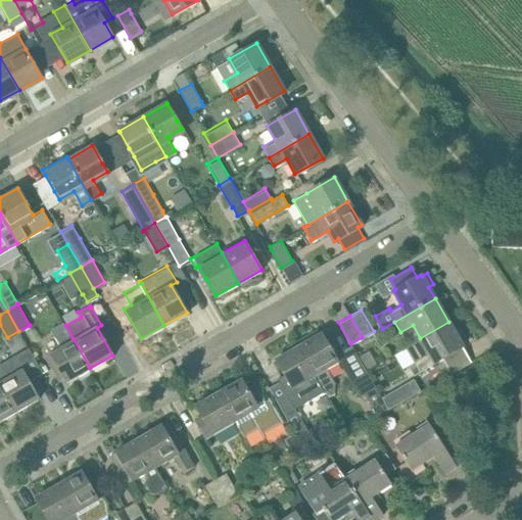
[(66,381),(90,368),(73,338),(65,325),(62,321),(50,328),(60,345),(50,351),(50,352),(45,356),(53,370),(58,367),(66,381)]
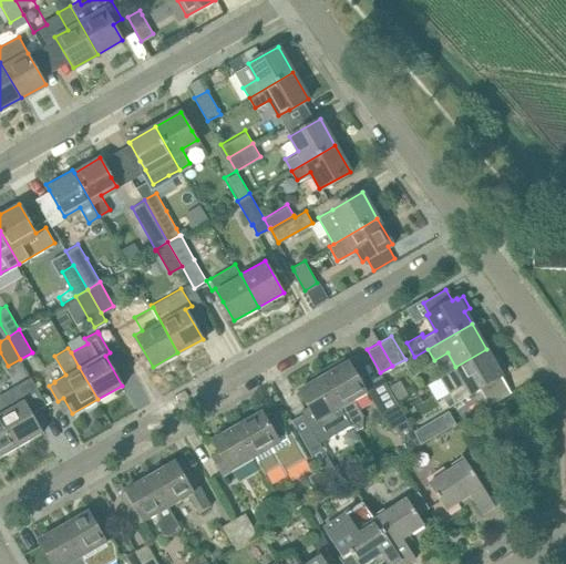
[(449,406),(454,402),(501,375),(486,349),(455,367),(440,376),(449,391),(442,396),(449,406)]
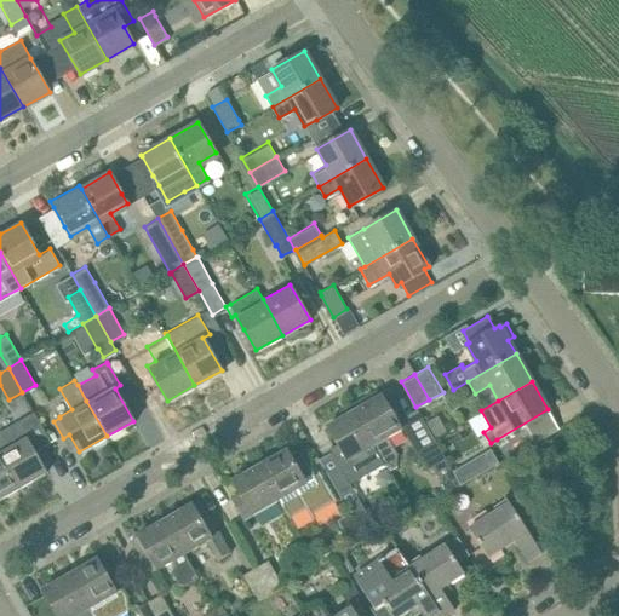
[(388,435),(400,427),(397,422),(380,393),(378,395),(376,389),(361,397),(365,403),(354,409),(388,468),(396,464),(396,452),(388,435)]
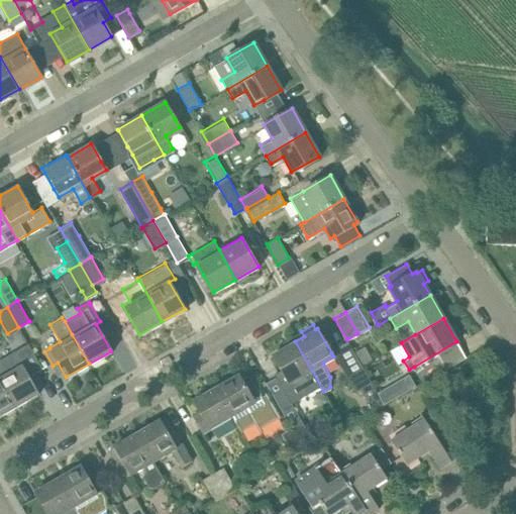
[(286,346),(272,354),(282,372),(288,383),(289,383),(292,387),(303,381),(308,390),(310,390),(319,384),(295,341),(286,346)]
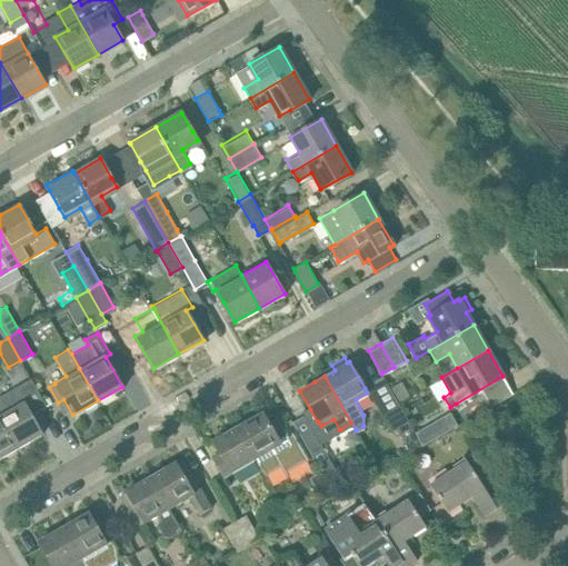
[(30,377),(0,394),(0,418),(17,447),(41,433),(30,414),(46,405),(30,377)]
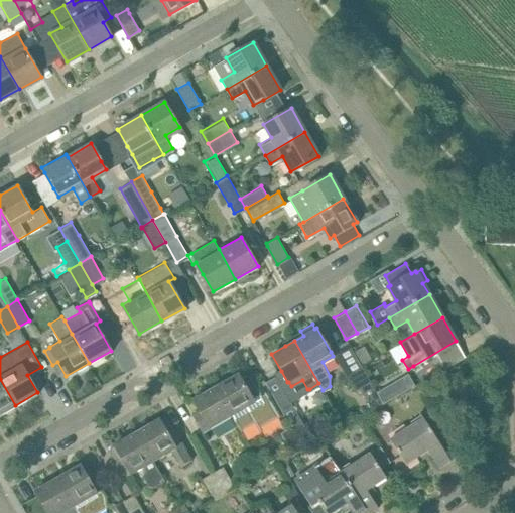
[(407,372),(376,391),(382,401),(383,402),(414,384),(407,372)]
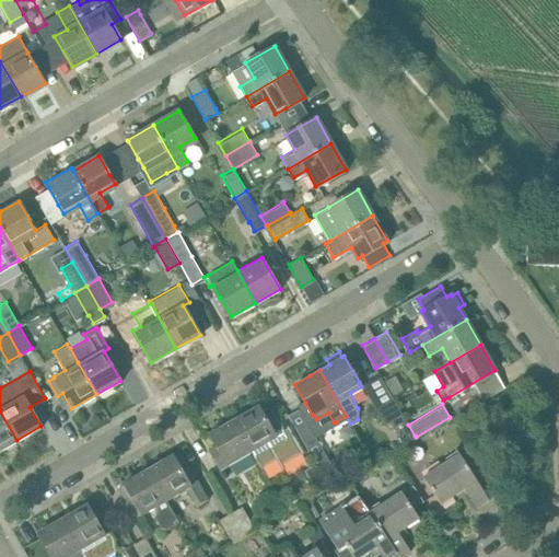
[(258,405),(233,419),(252,450),(251,450),(260,467),(261,466),(260,464),(275,455),(279,462),(300,450),(301,452),(303,452),(288,425),(286,426),(288,428),(283,430),(272,409),(270,410),(272,413),(265,417),(258,405)]
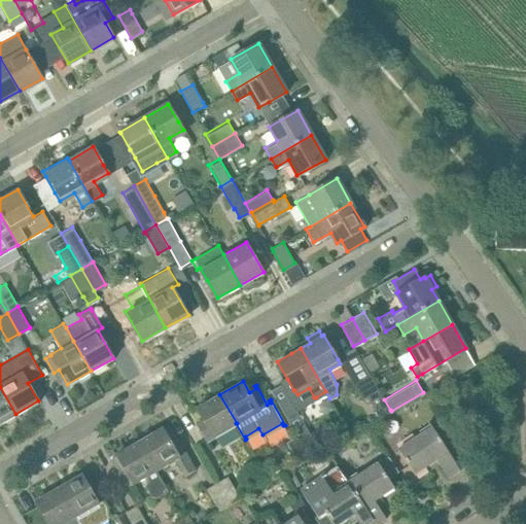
[(378,417),(390,410),(384,399),(374,382),(359,390),(363,398),(366,397),(378,417)]
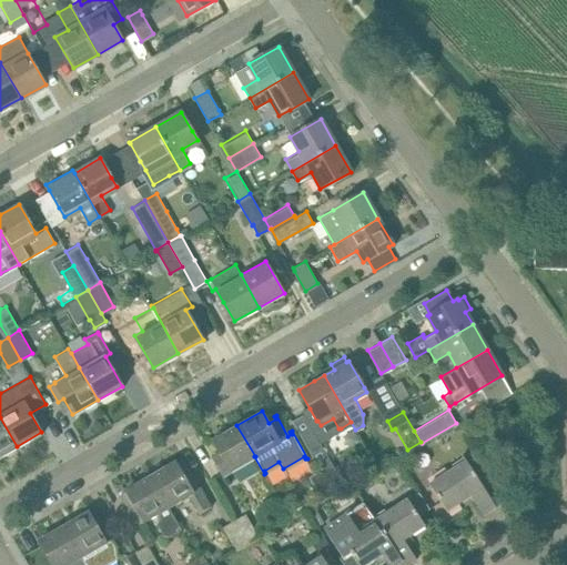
[(0,455),(17,446),(0,417),(0,455)]
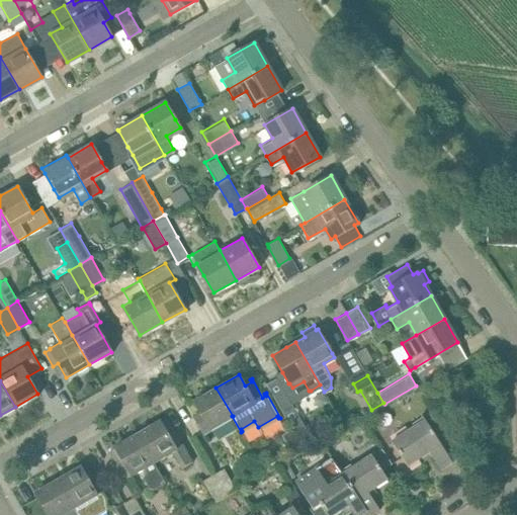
[(232,416),(233,416),(216,388),(193,401),(199,411),(192,415),(202,432),(209,428),(209,429),(232,416)]
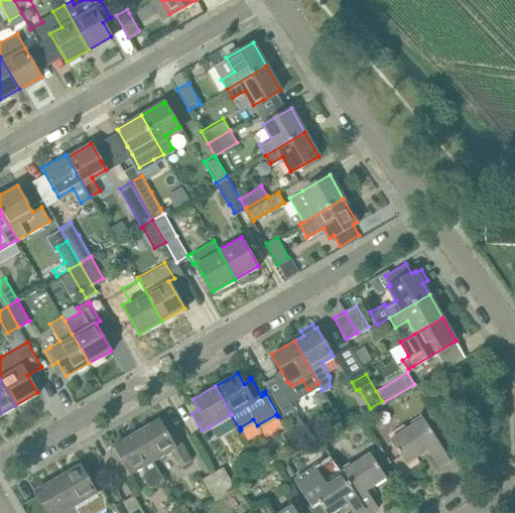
[(190,459),(175,432),(165,415),(136,431),(152,460),(171,449),(180,465),(190,459)]
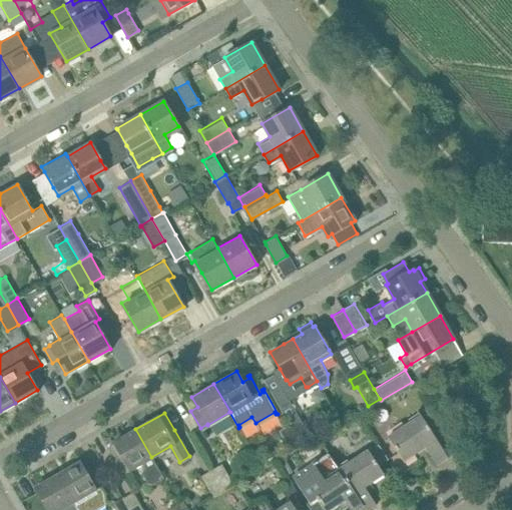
[(447,456),(436,439),(420,416),(388,437),(404,461),(424,447),(435,463),(447,456)]
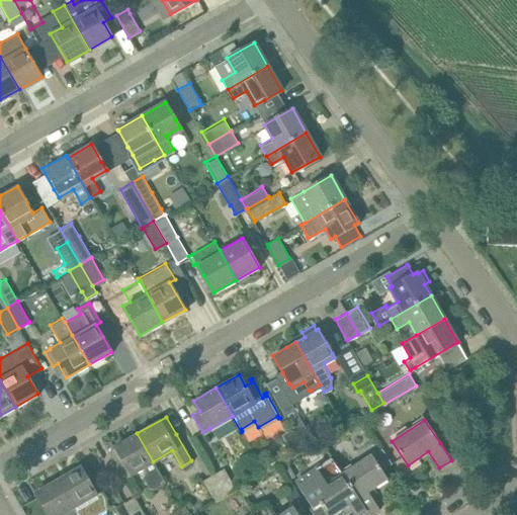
[(302,422),(292,428),(304,448),(314,443),(302,422)]
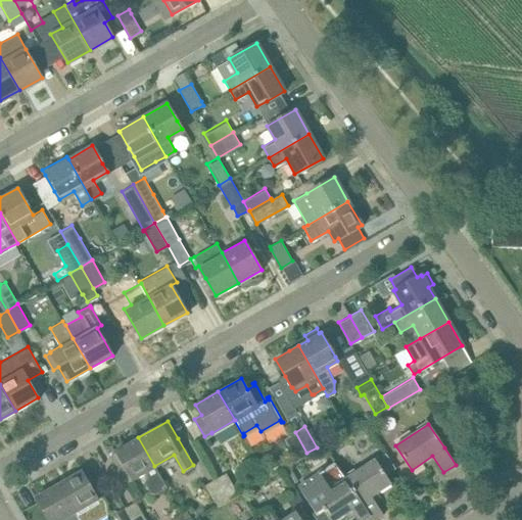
[(295,432),(283,439),(295,460),(306,453),(295,432)]
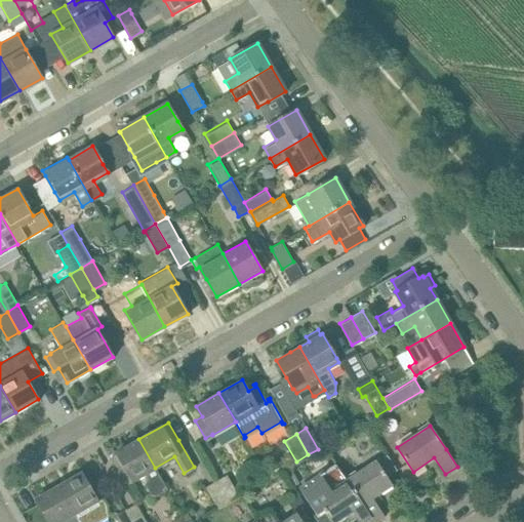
[(155,468),(138,439),(109,456),(125,484),(132,481),(147,473),(149,477),(146,478),(145,483),(150,493),(155,494),(166,487),(155,468)]
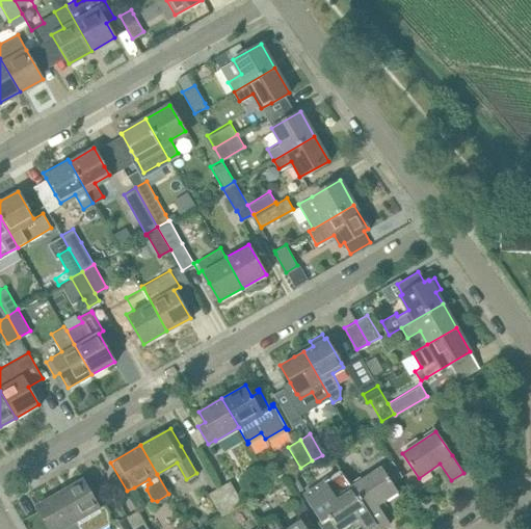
[(394,459),(362,479),(360,475),(349,481),(378,528),(389,522),(377,504),(399,492),(393,481),(403,475),(394,459)]
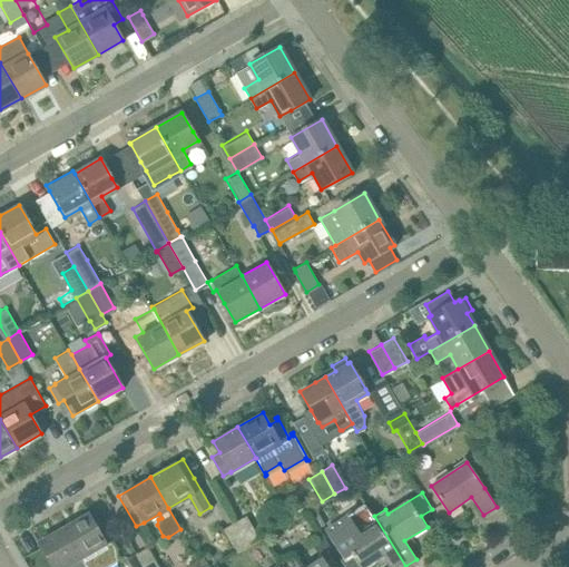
[(391,566),(404,566),(405,566),(374,516),(373,517),(365,504),(325,528),(349,565),(355,560),(360,566),(362,566),(383,555),(391,566)]
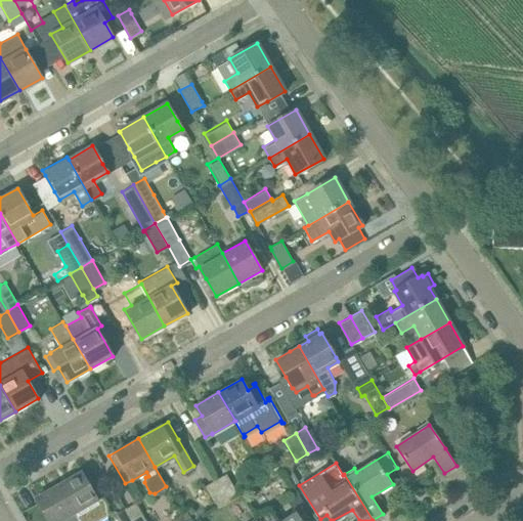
[(104,496),(98,485),(88,468),(61,482),(83,520),(98,520),(106,516),(107,516),(105,504),(102,497),(104,496)]
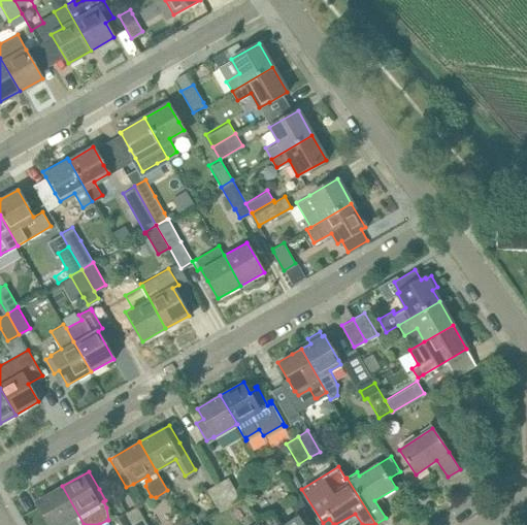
[(240,497),(228,476),(218,482),(230,503),(240,497)]
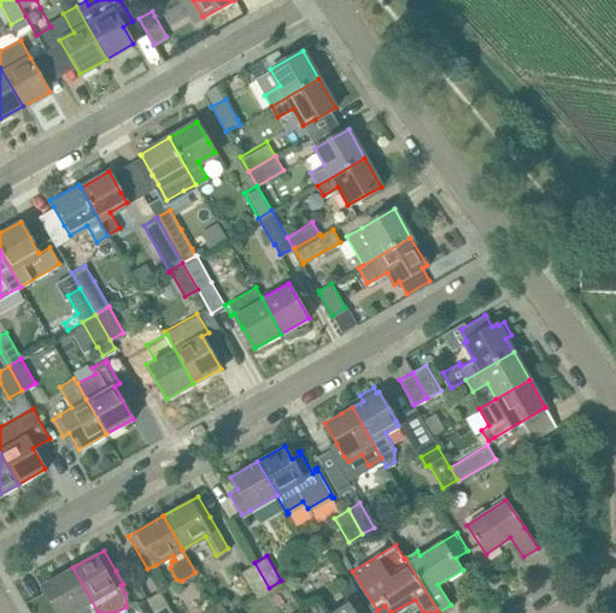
[(269,588),(254,563),(241,570),(256,595),(269,588)]
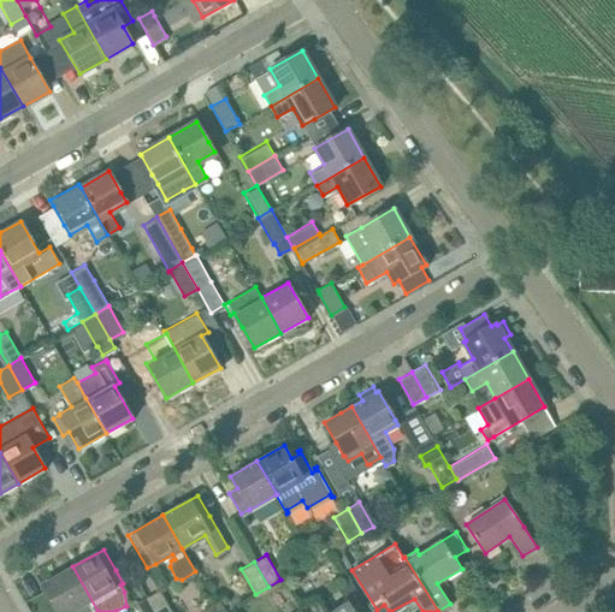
[(98,611),(72,566),(41,584),(57,611),(98,611)]
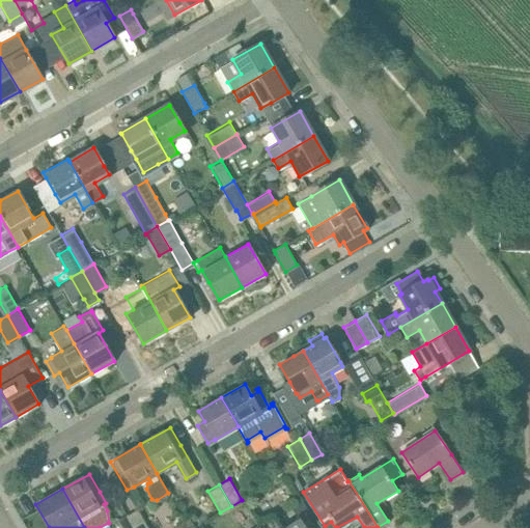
[(127,513),(135,527),(149,527),(138,507),(127,513)]
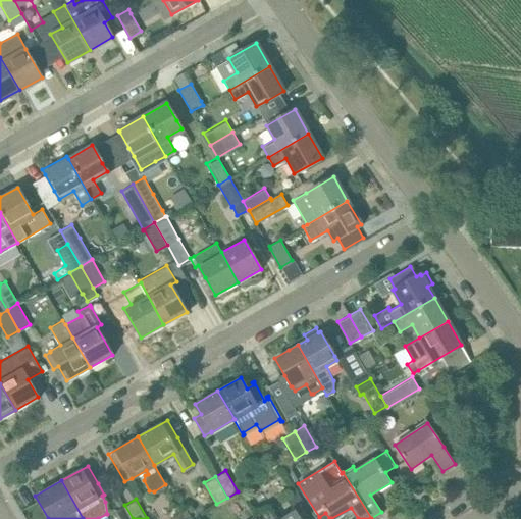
[(133,518),(124,505),(114,511),(118,518),(133,518)]
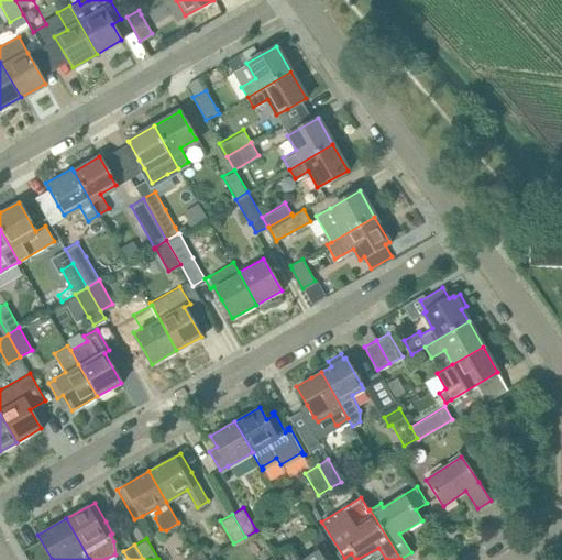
[(274,551),(276,557),(278,559),(324,559),(323,558),(318,550),(317,551),(302,559),(298,559),(289,545),(275,553),(274,551)]
